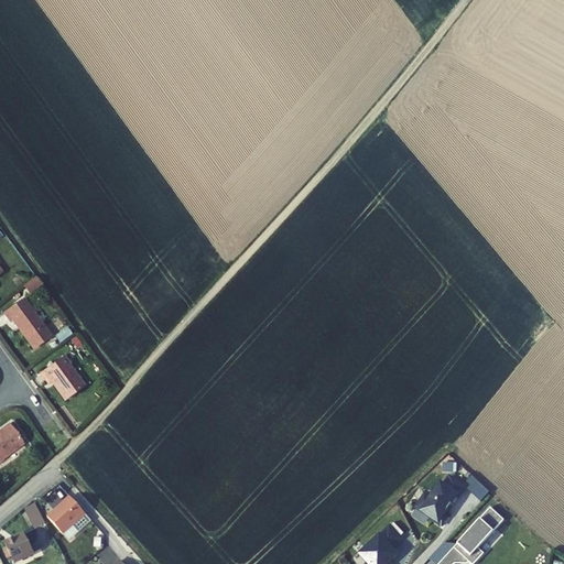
[(23,285),(28,293),(41,286),(36,278),(23,285)]
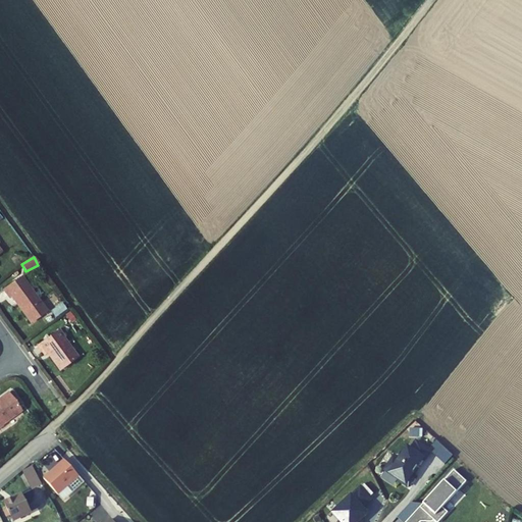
[(32,270),(39,278),(45,274),(39,265),(32,270)]
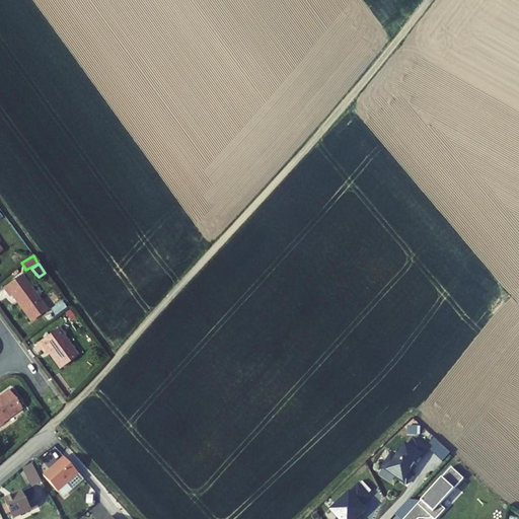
[(30,321),(48,309),(22,275),(3,289),(9,296),(11,295),(30,321)]
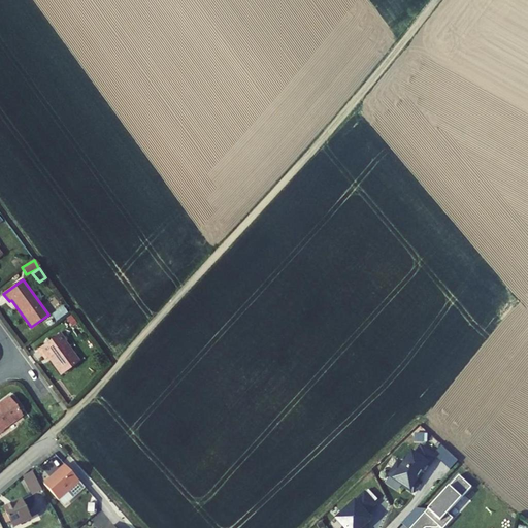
[(72,328),(77,324),(72,318),(68,322),(72,328)]
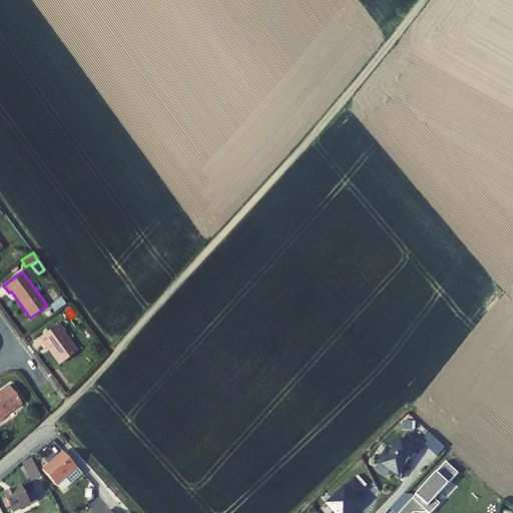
[(76,351),(63,333),(64,332),(59,325),(38,340),(44,349),(46,348),(58,365),(76,351)]
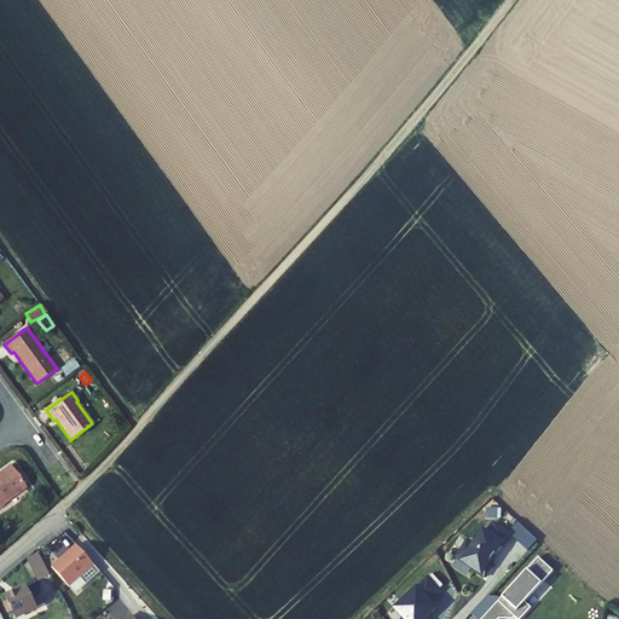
[(10,466),(0,473),(0,508),(4,505),(3,504),(25,487),(10,466)]
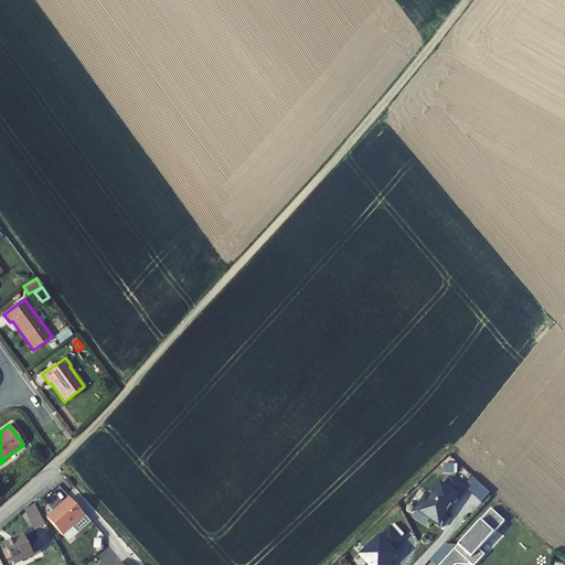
[(430,521),(440,528),(447,516),(444,515),(450,505),(456,497),(458,499),(465,489),(449,478),(443,489),(438,487),(432,498),(426,494),(416,509),(432,520),(430,521)]
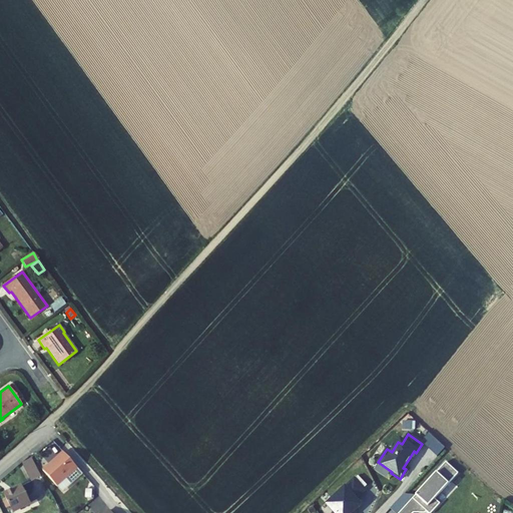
[(75,467),(61,452),(40,471),(54,487),(75,467)]
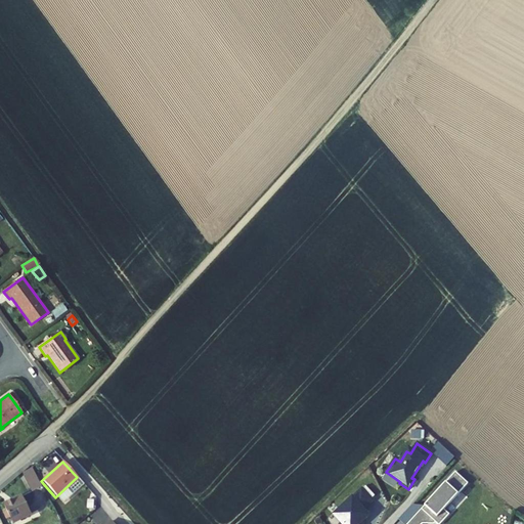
[(32,491),(42,486),(33,468),(22,474),(32,491)]
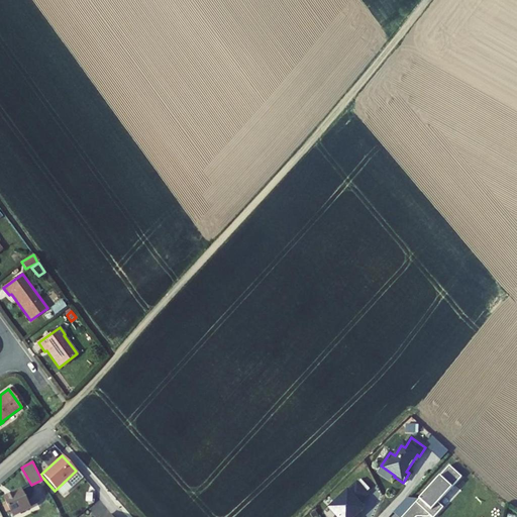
[(448,466),(402,516),(416,516),(418,515),(416,513),(420,508),(430,516),(434,516),(442,508),(437,503),(461,477),(448,466)]
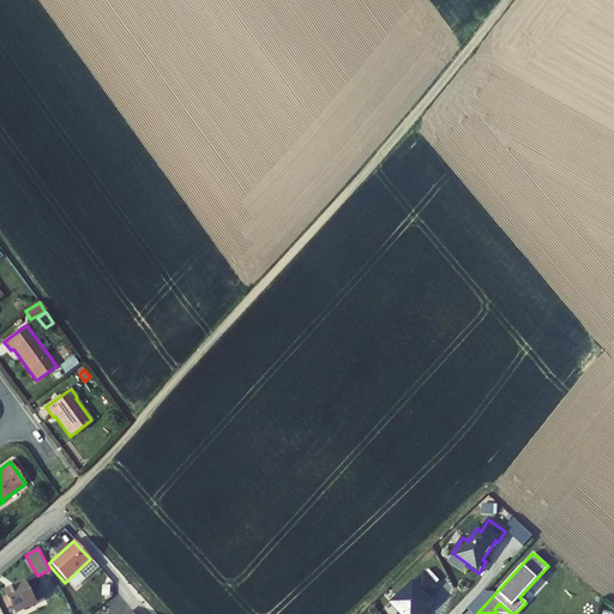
[(439,589),(427,576),(393,606),(401,613),(425,613),(434,607),(432,605),(435,601),(431,596),(439,589)]
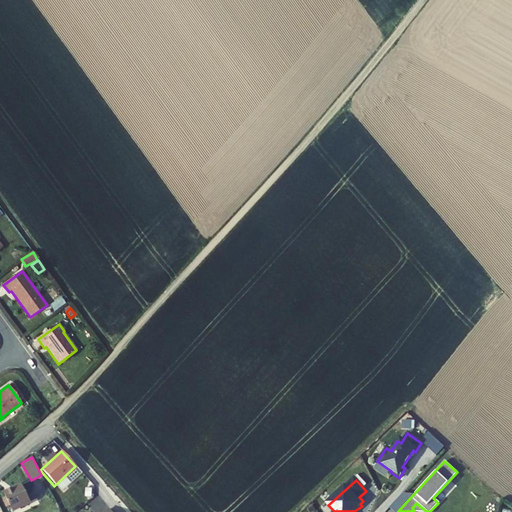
[(31,503),(22,484),(4,494),(7,500),(10,506),(13,511),(31,503)]
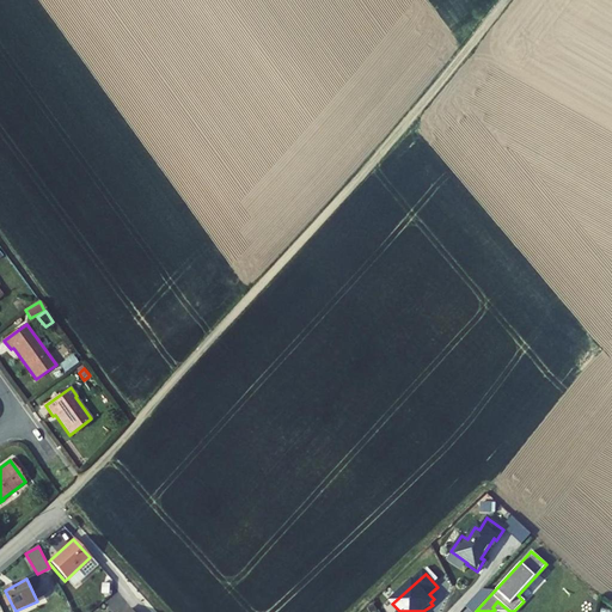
All buildings are outlined.
